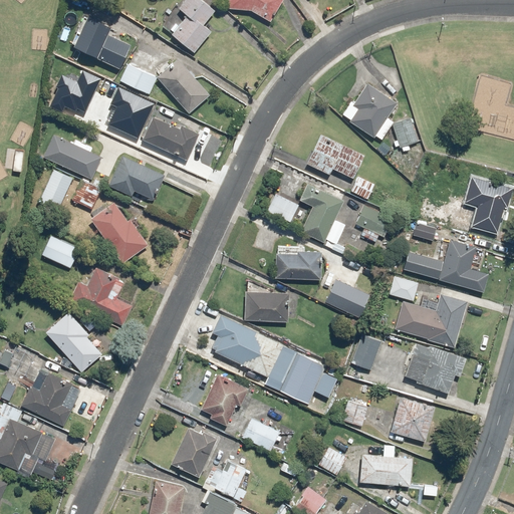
[(171,35),(195,53),(211,32),(203,26),(215,10),(201,0),(184,0),(178,8),(186,15),(171,35)]
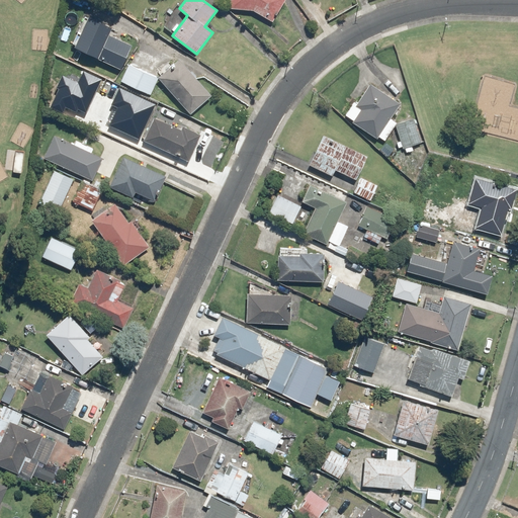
[(230,0),(230,9),(252,9),(271,21),(283,0),(230,0)]
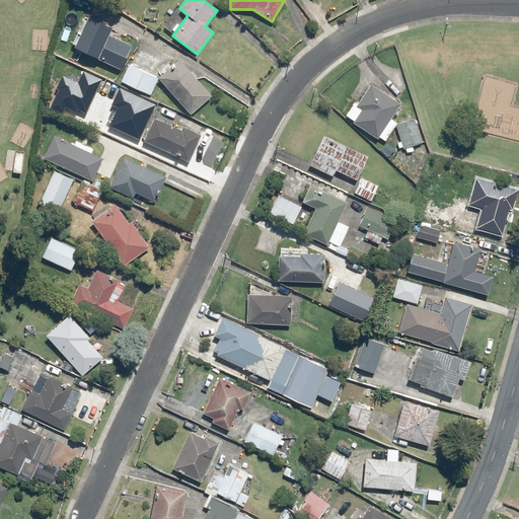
[(110,28),(84,16),(70,47),(120,69),(131,45),(107,34),(110,28)]
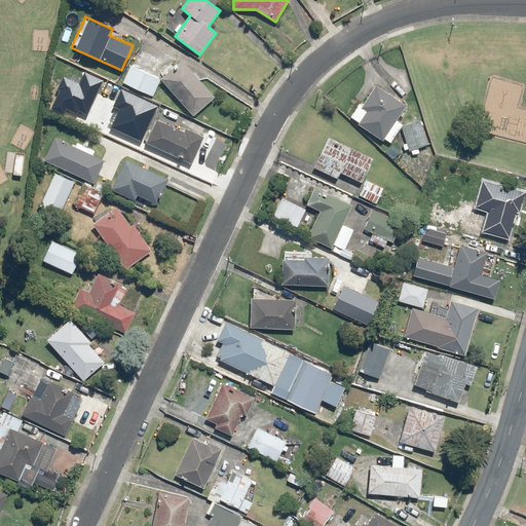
[(213,97),(181,59),(172,67),(167,63),(156,73),(159,77),(192,114),(213,97)]
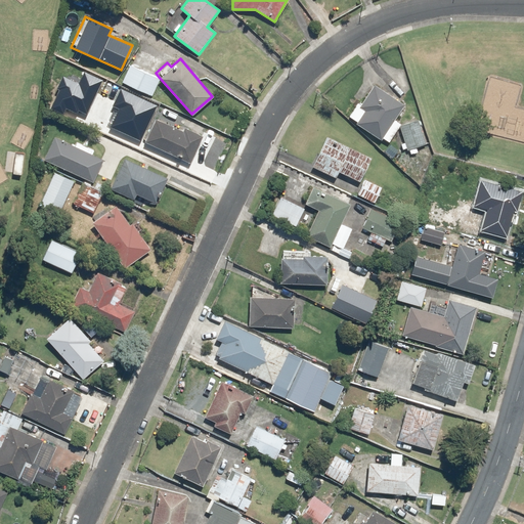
[(159,77),(129,64),(122,84),(151,96),(159,77)]
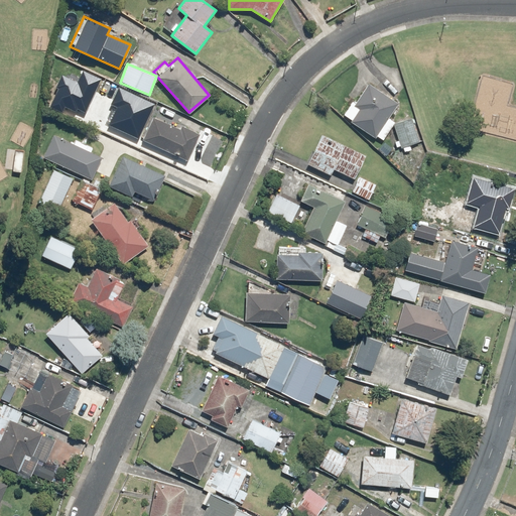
[(62,80),(50,108),(82,122),(99,82),(83,75),(77,86),(62,80)]
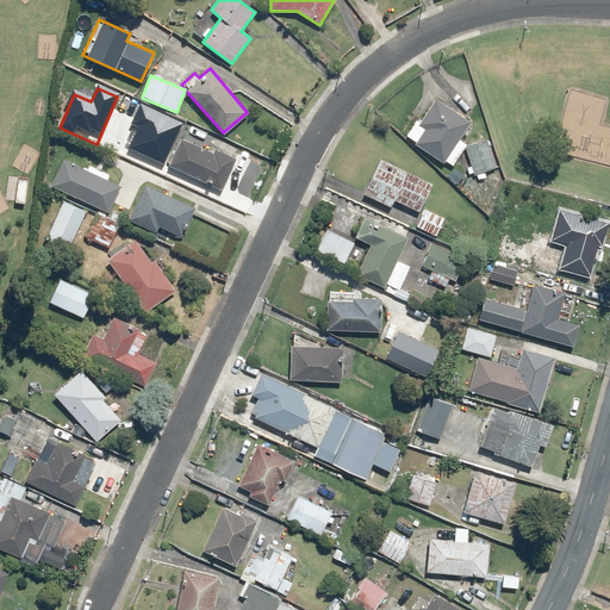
[(471,120),(434,98),(419,120),(417,119),(406,136),(452,165),(465,144),(459,139),(471,120)]
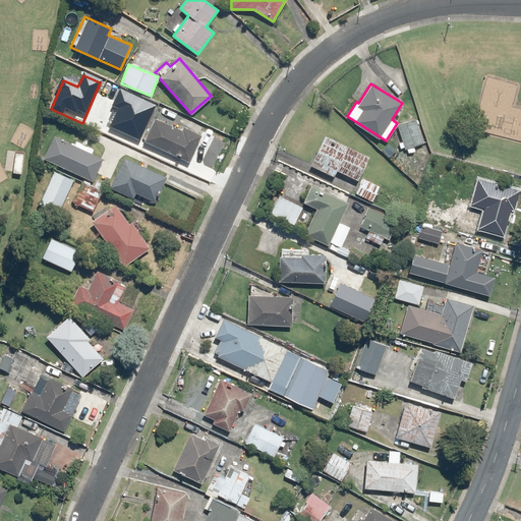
[(116,116),(108,133),(134,145),(152,108),(118,93),(109,112),(116,116)]
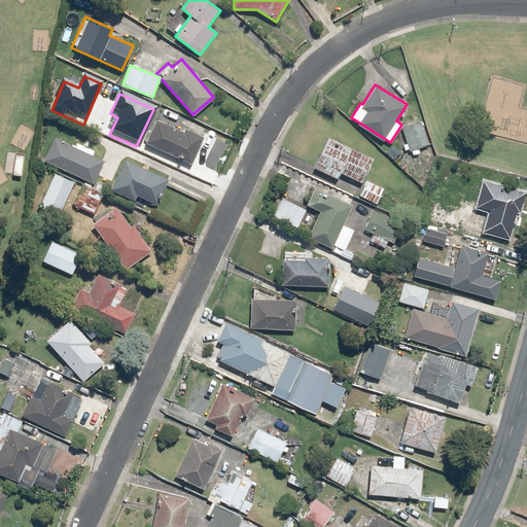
[(428,145),(420,118),(401,125),(410,150),(428,145)]
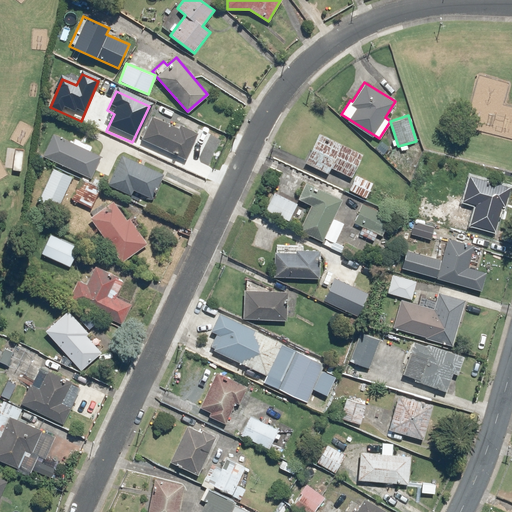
[(187,159),(198,132),(180,124),(179,128),(151,116),(141,140),(187,159)]
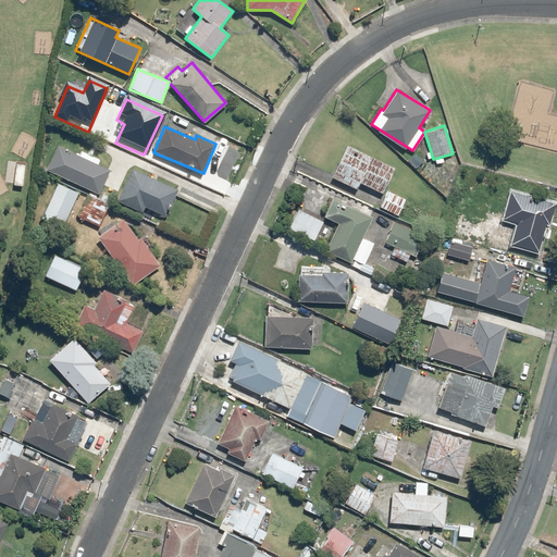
[(57,145),(46,170),(98,194),(109,170),(57,145)]
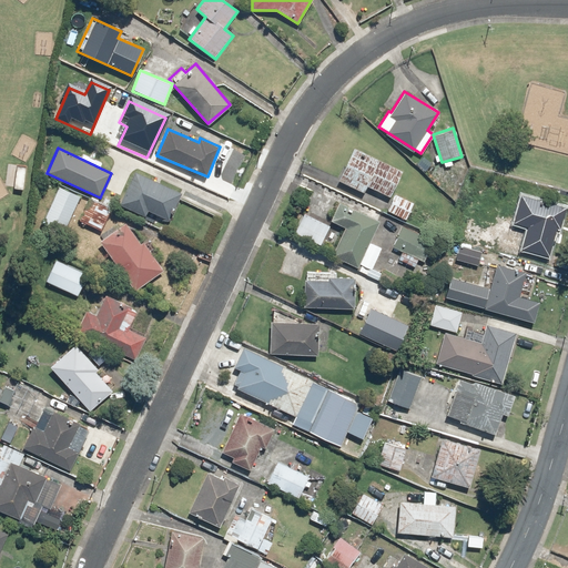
[(352,149),(337,181),(364,193),(366,188),(388,198),(401,170),(352,149)]
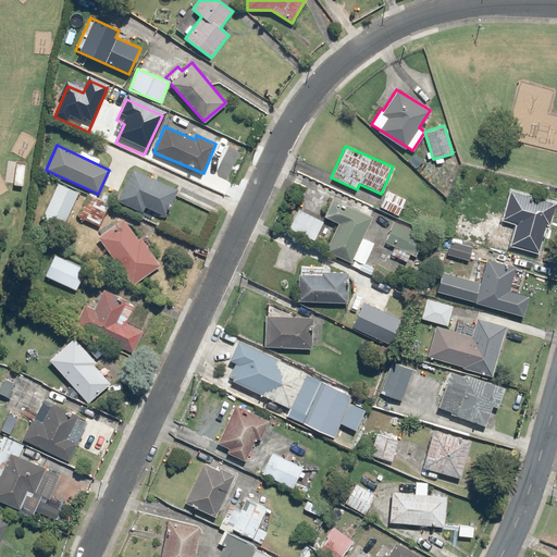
[(131,168),(115,199),(143,212),(145,207),(165,217),(177,190),(131,168)]
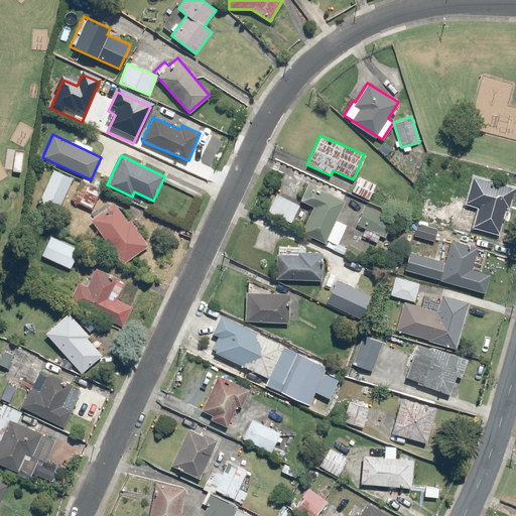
[(55,212),(73,177),(55,169),(38,203),(55,212)]
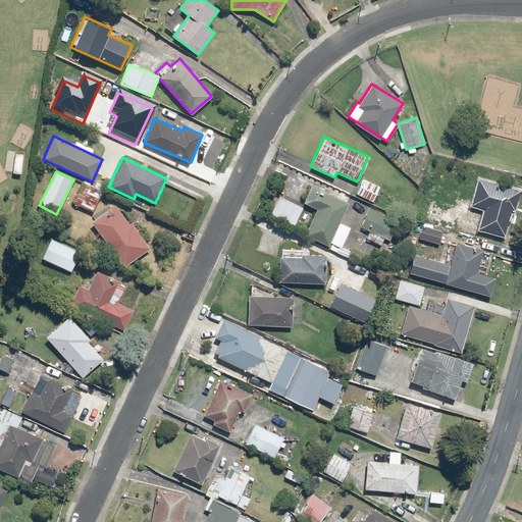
[(362,177),(355,193),(372,202),(380,186),(362,177)]
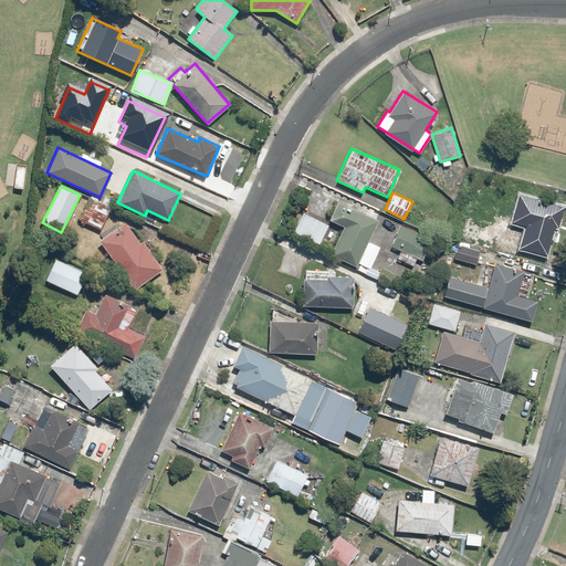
[(517,194),(511,222),(523,226),(516,248),(546,255),(554,228),(557,229),(564,205),(517,194)]
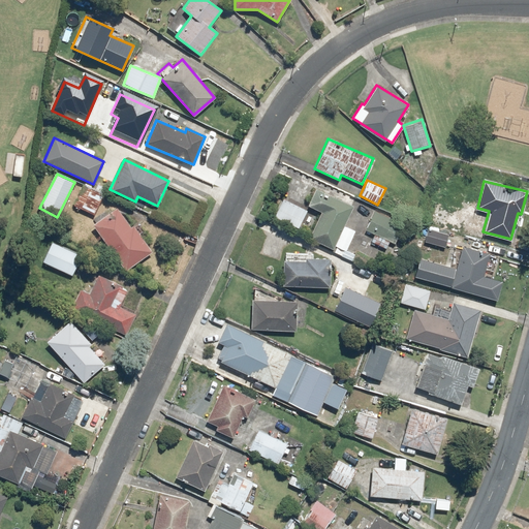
[(104,192),(84,184),(74,206),(94,215),(104,192)]
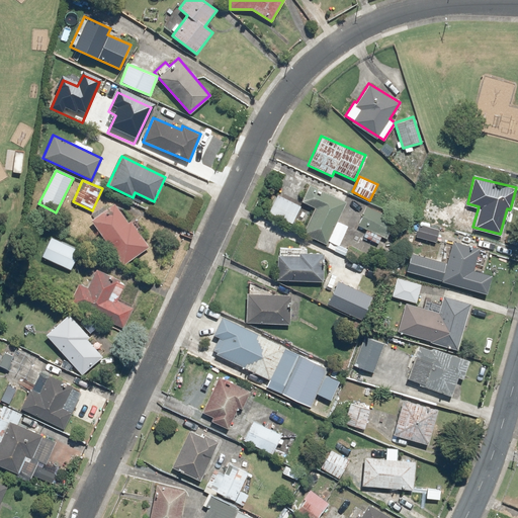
[(345,202),(308,185),(300,201),(314,206),(301,234),(326,245),(345,202)]
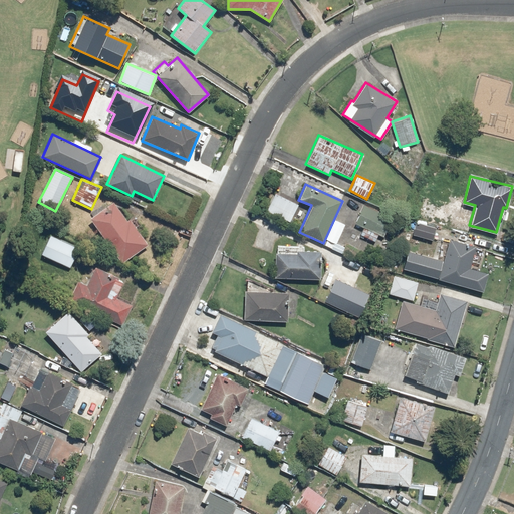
[(299,204),(275,192),(266,210),(290,222),(299,204)]
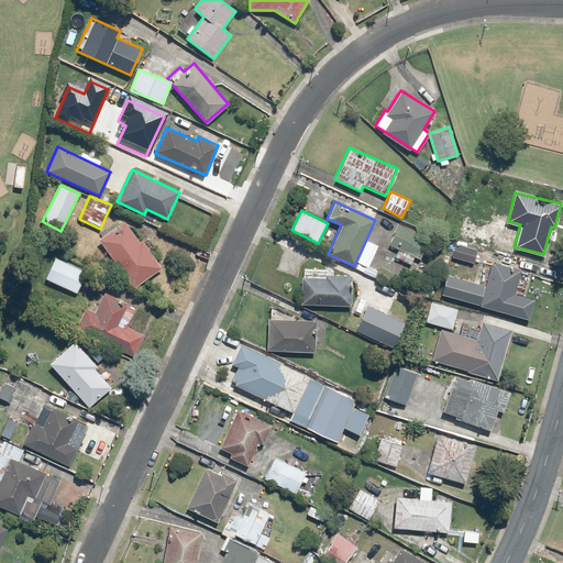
[(476,219),(474,230),(484,232),(481,245),(494,247),(499,224),(476,219)]
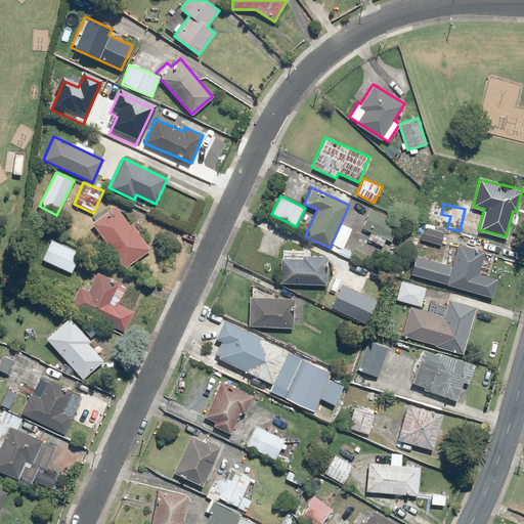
[(128,224),(115,205),(91,221),(123,267),(149,249),(131,222),(128,224)]
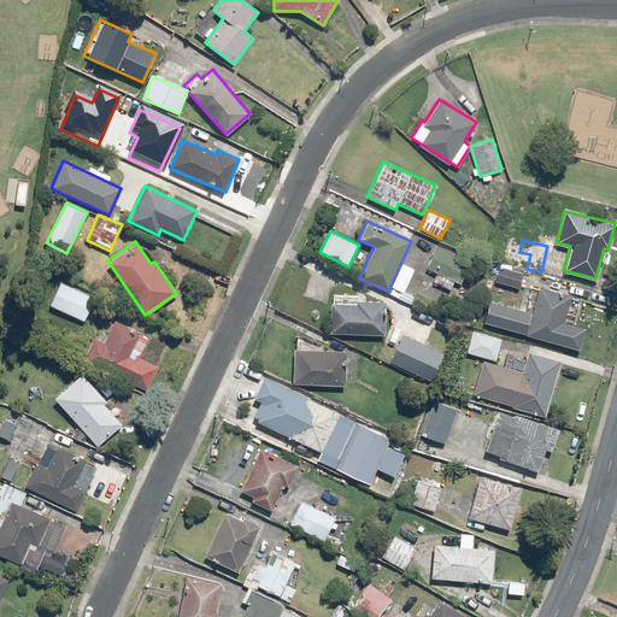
[(435,244),(424,269),(436,275),(433,282),(448,289),(452,281),(462,286),(472,260),(435,244)]
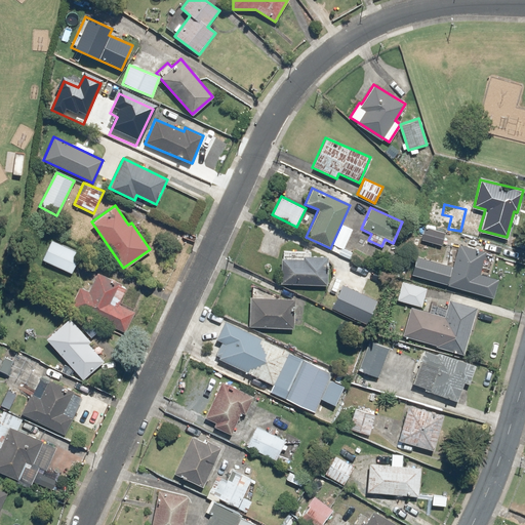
[(342,249),(352,230),(344,226),(334,245),(338,247),(335,253),(348,259),(351,253),(342,249)]
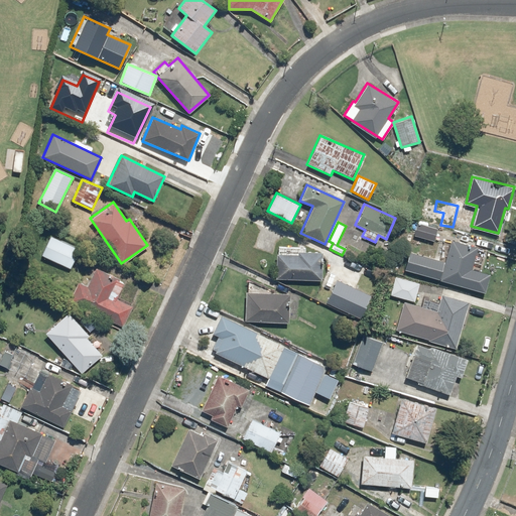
[(417,223),(413,235),(433,241),(437,229),(417,223)]
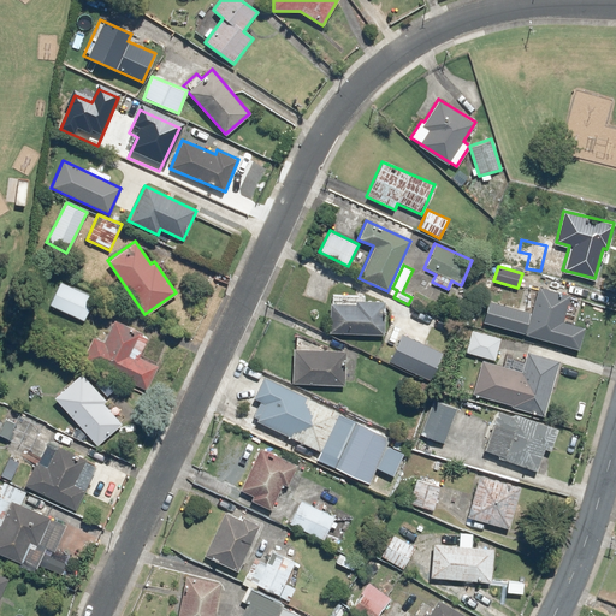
[(94,298),(59,283),(48,307),(83,323),(94,298)]
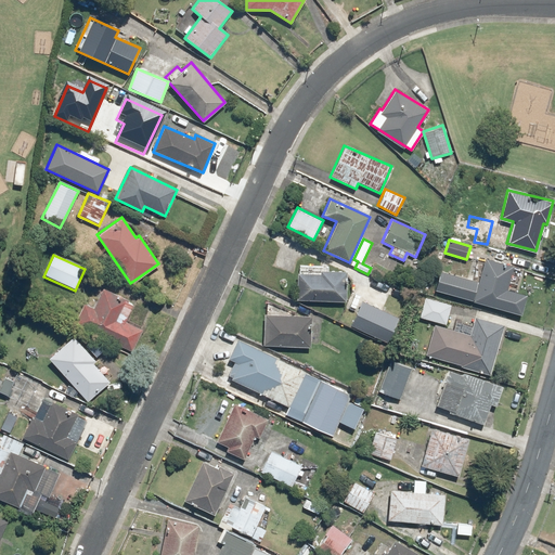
[(515,266),(482,257),(476,281),(470,301),(521,314),(526,295),(508,291),(515,266)]
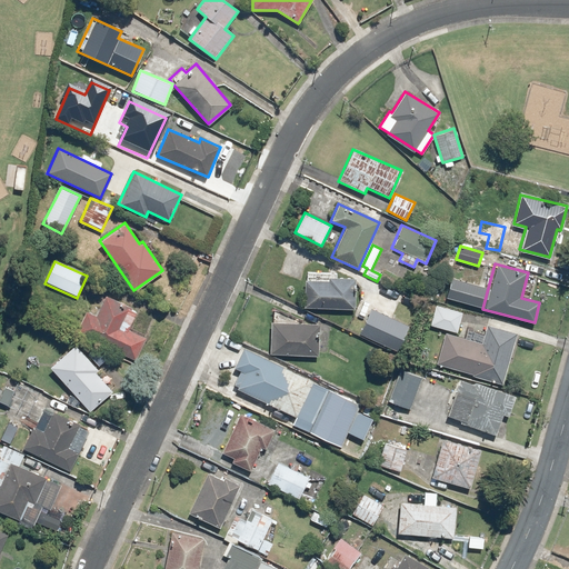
[(337,273),(305,272),(303,307),(355,309),(356,278),(337,278),(337,273)]
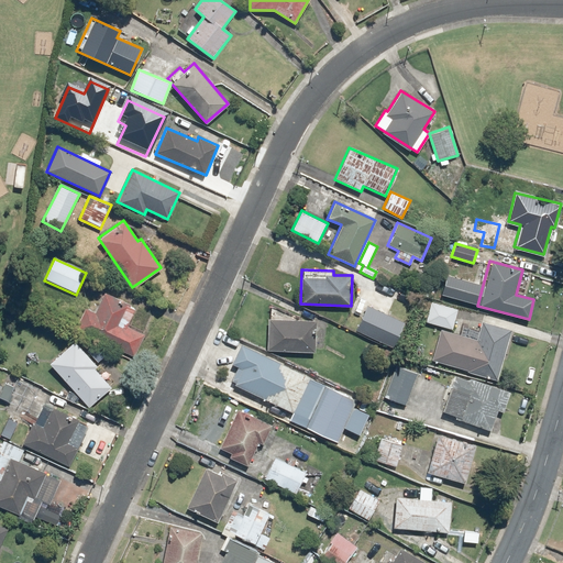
[(477,306),(483,285),(442,275),(437,296),(477,306)]
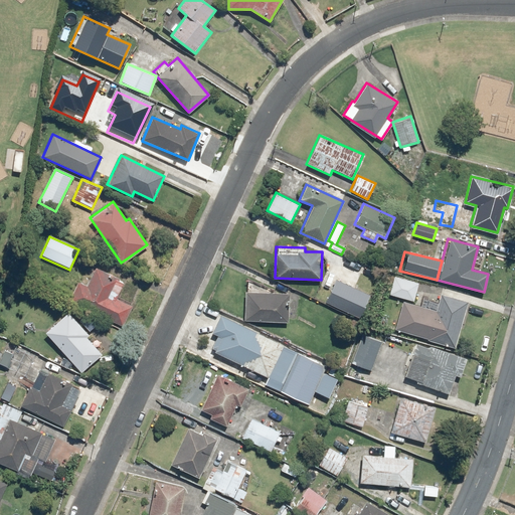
[(368,271),(352,263),(341,286),(358,294),(368,271)]
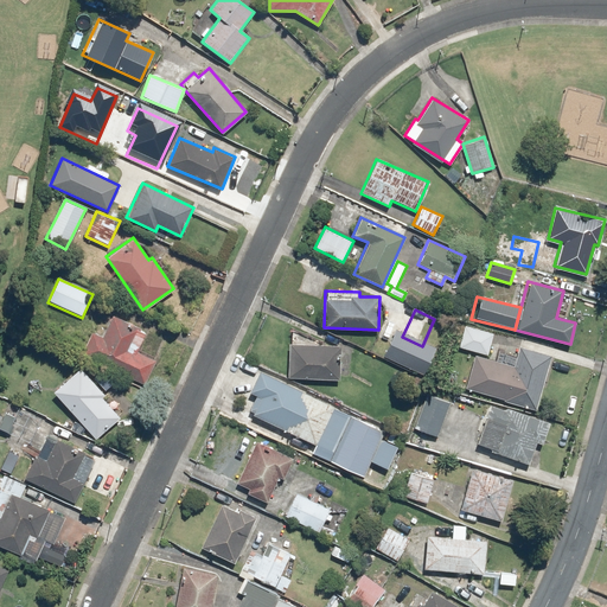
[(102,334),(90,328),(78,350),(145,384),(155,363),(136,352),(146,334),(112,315),(102,334)]
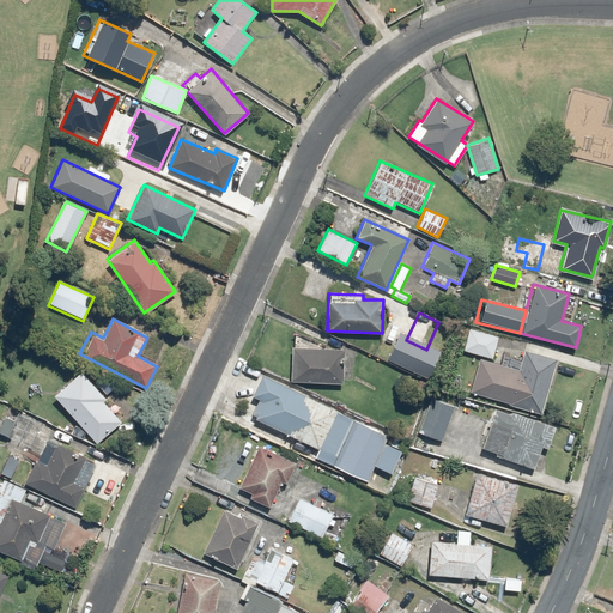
[(467,328),(462,349),(493,357),(499,338),(467,328)]
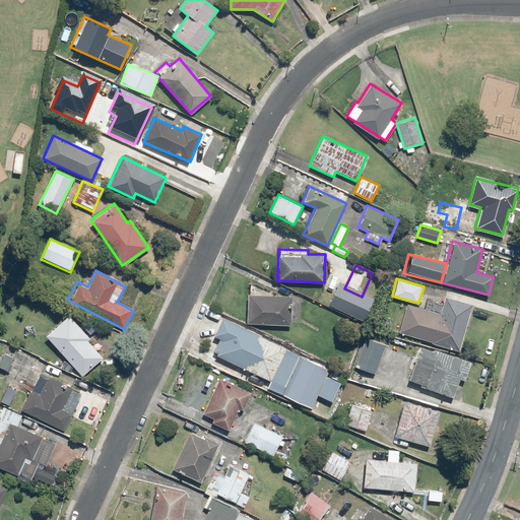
[(290,297),(275,296),(250,282),(250,295),(247,295),(246,323),(289,325),(290,297)]
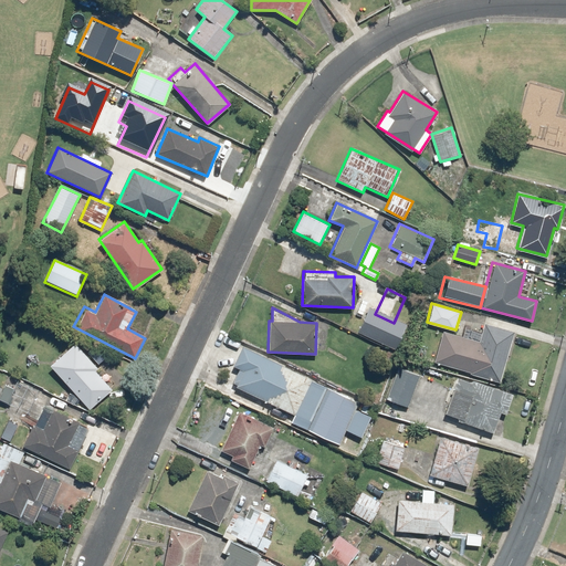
[(388,339),(400,343),(405,329),(392,325),(394,323),(370,316),(364,337),(387,344),(388,339)]
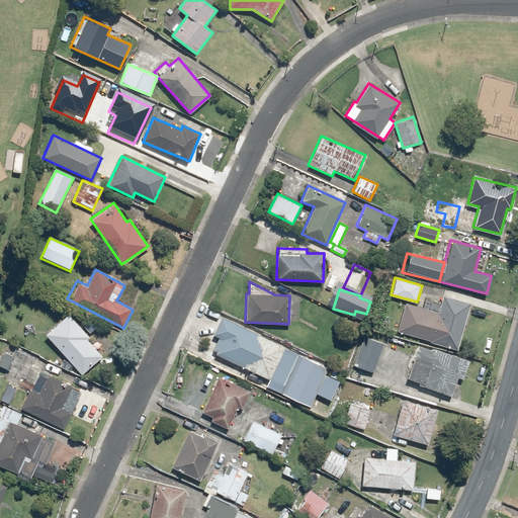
[(438,313),(405,304),(398,329),(457,346),(469,304),(442,296),(438,313)]
